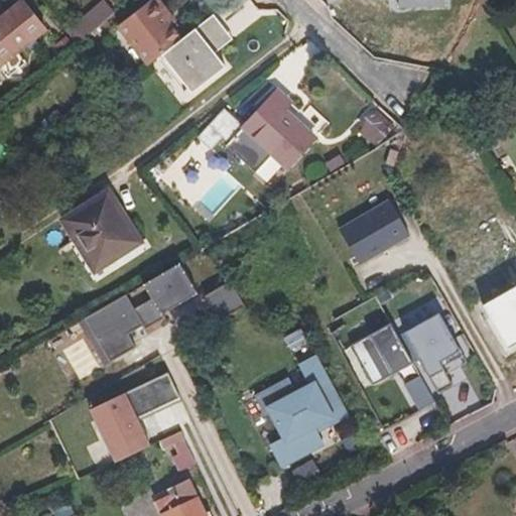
[(115,13),(104,0),(102,0),(73,27),(83,40),(115,13)]
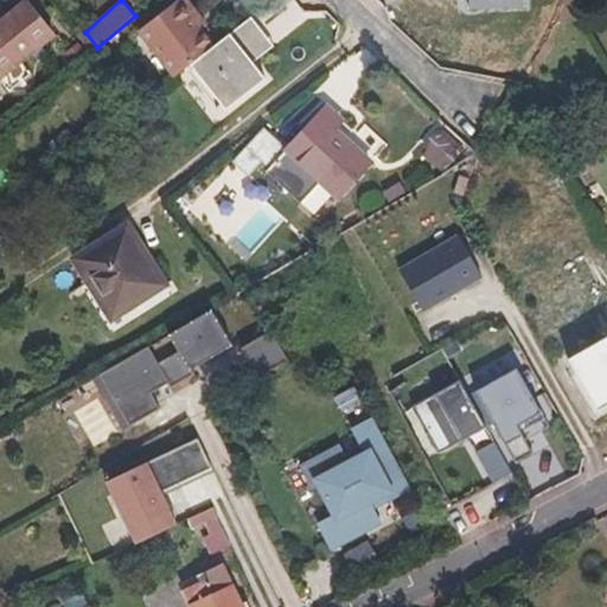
[(206,25),(186,0),(178,0),(139,32),(174,77),(191,65),(215,46),(202,29),(206,25)]
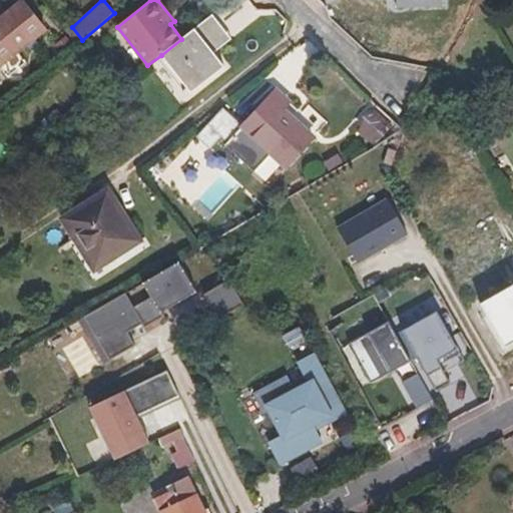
[(46,30),(22,1),(0,18),(0,68),(46,30)]
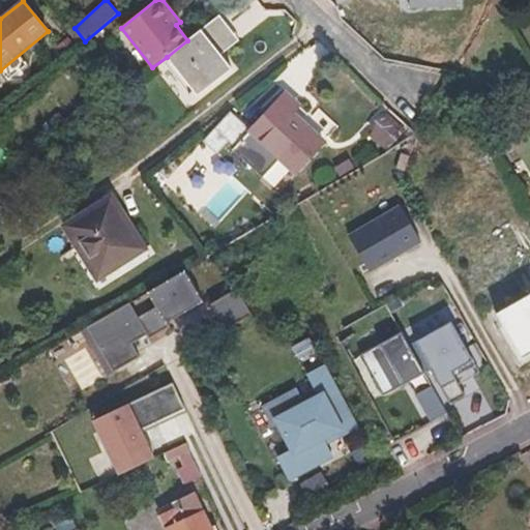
[(231,23),(240,35),(261,21),(253,7),(231,23)]
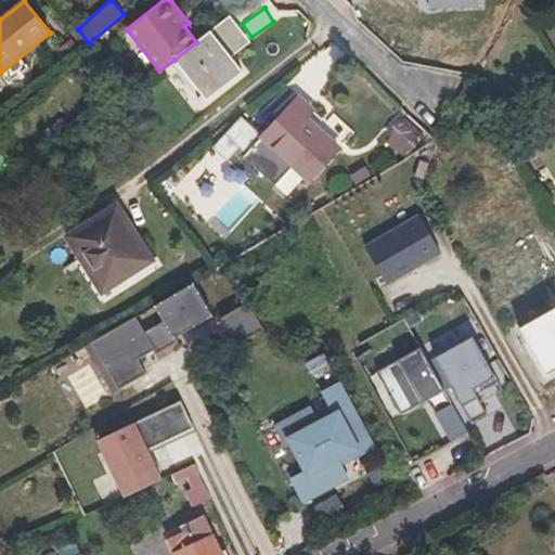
[(196,42),(175,60),(206,101),(244,69),(232,56),(228,51),(246,35),(229,15),(196,42)]
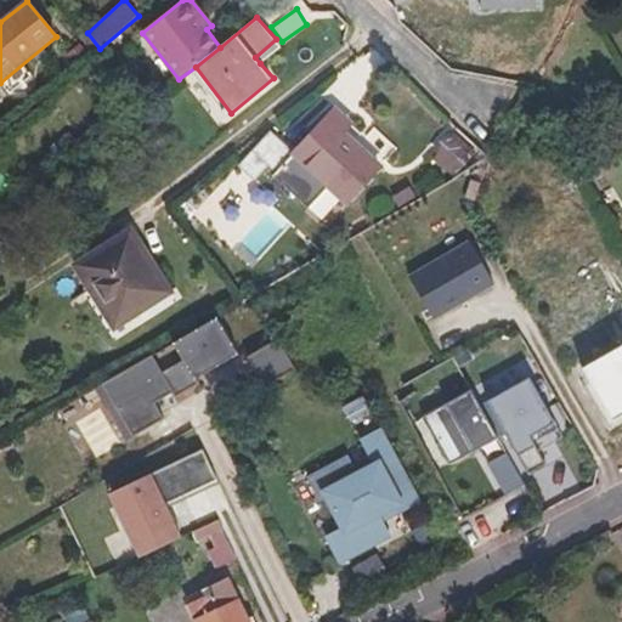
[(255,57),(260,63),(281,45),(276,39),(255,57)]
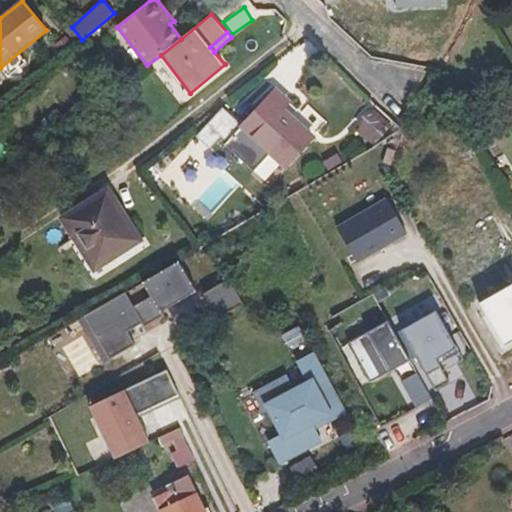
[(221,136),(228,143),(225,146),(254,173),(271,154),(286,168),(314,137),(284,110),(290,102),(276,89),(241,126),(219,108),(188,133),(209,150),(221,136)]
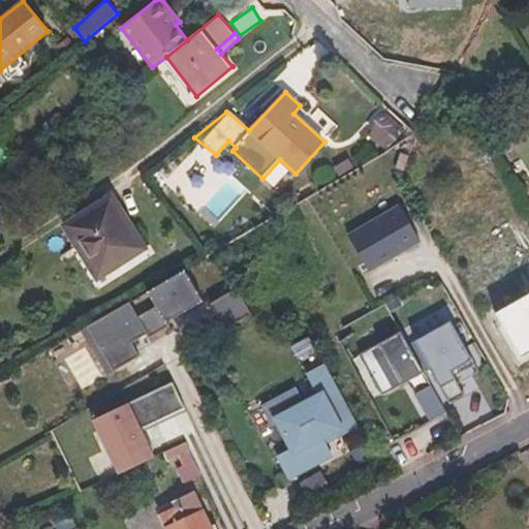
[(365,134),(390,153),(408,129),(383,111),(365,134)]
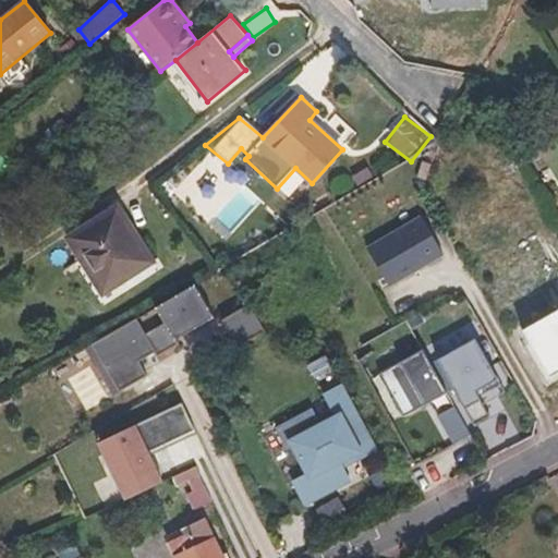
[(156,263),(119,205),(65,238),(102,296),(156,263)]
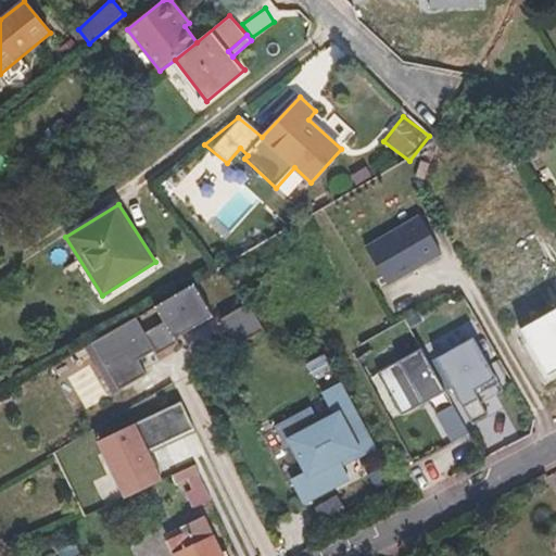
[(364,250),(386,288),(439,256),(417,219),(364,250)]
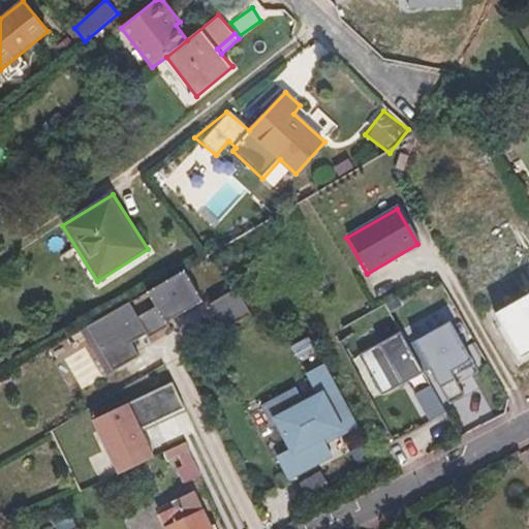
[(205,301),(186,271),(149,292),(158,307),(139,317),(131,303),(89,328),(115,372),(141,356),(132,343),(147,335),(149,339),(172,325),(168,321),(205,301)]
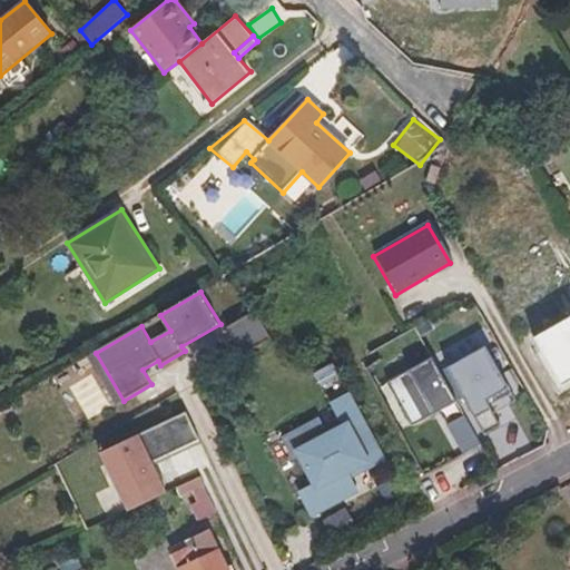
[(254,308),(227,326),(245,354),(272,337),(254,308)]
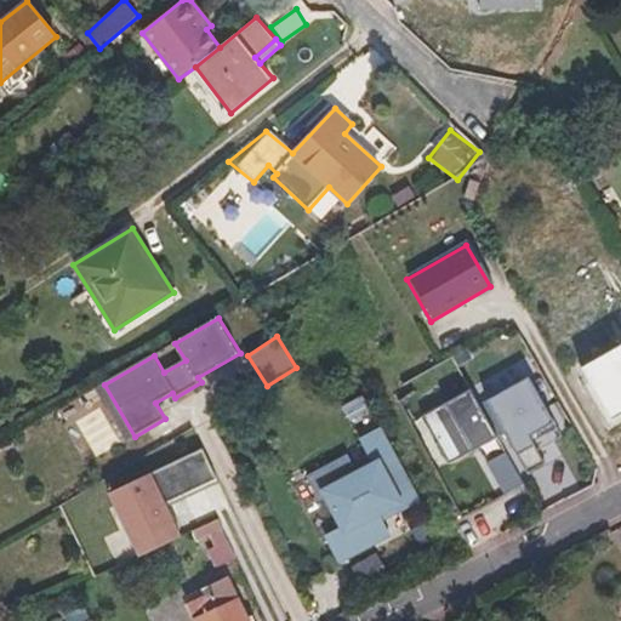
[(620,416),(620,345),(581,368),(611,422),(620,416)]
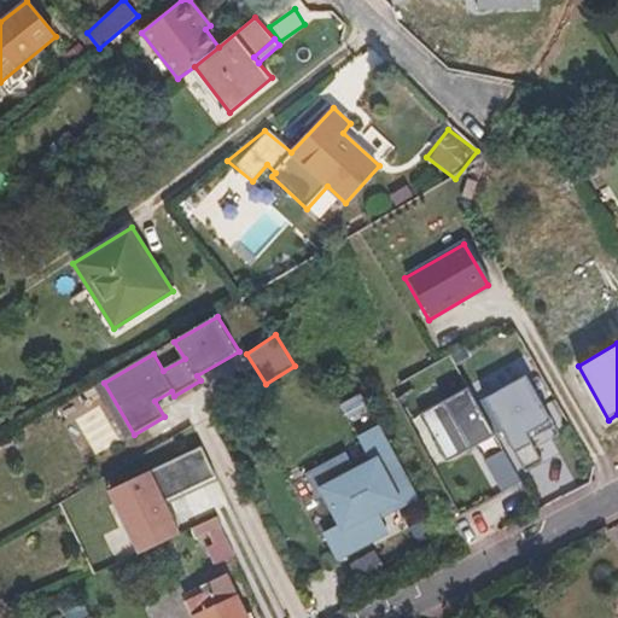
[(524,355),(473,382),(482,398),(532,372),(524,355)]
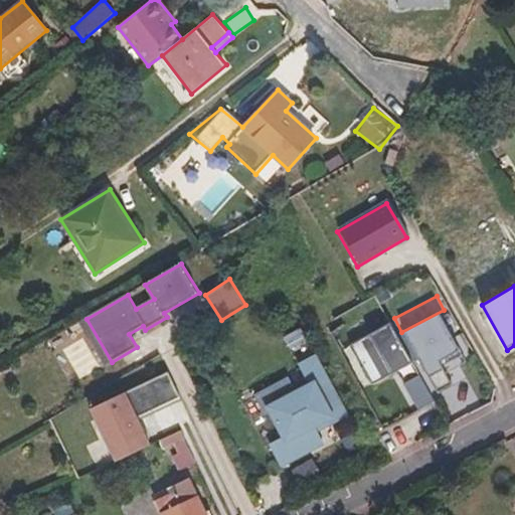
[(440,363),(460,352),(439,315),(403,334),(439,395),(454,386),(447,375),(440,363)]
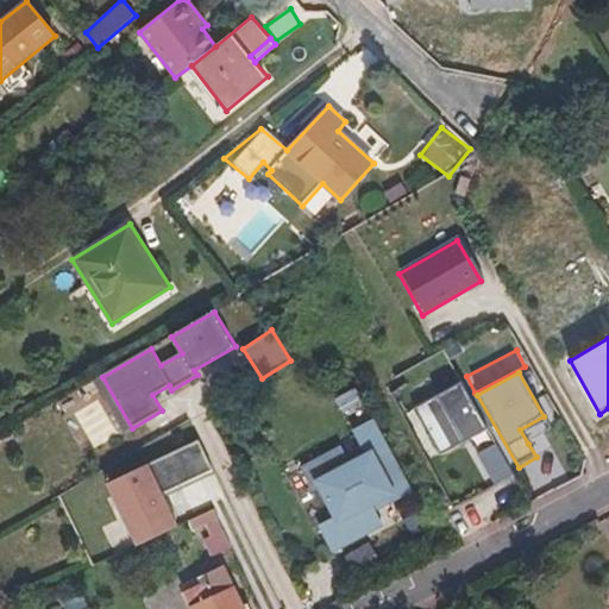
[(132,428),(102,377),(66,399),(77,416),(100,403),(119,435),(132,428)]
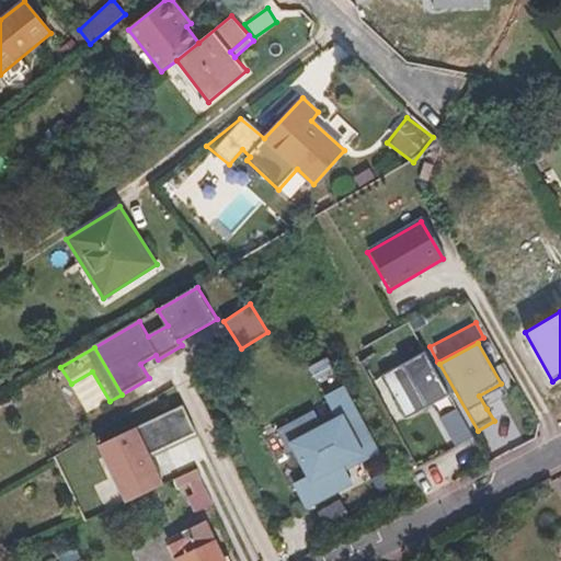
[(405,421),(449,397),(424,352),(380,377),(405,421)]
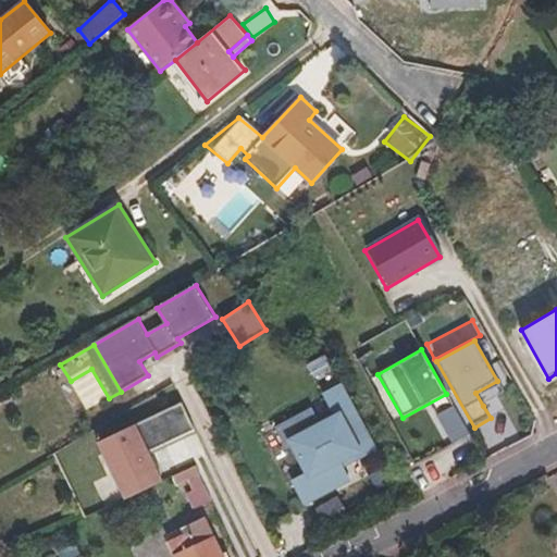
[(314,379),(335,367),(327,353),(307,364),(314,379)]
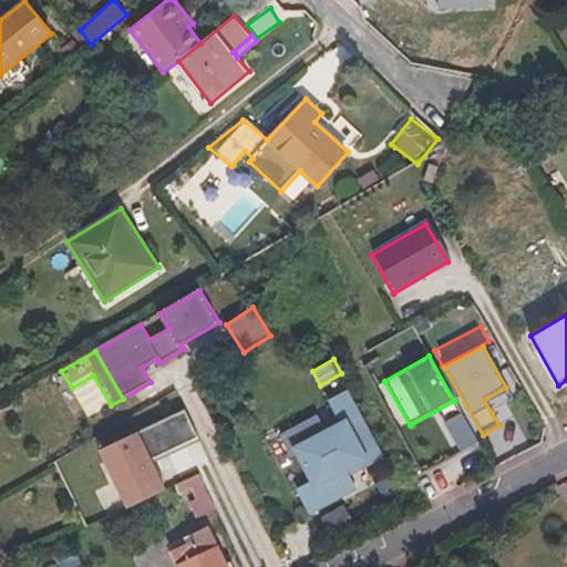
[(484,400),(492,413),(514,401),(506,388),(484,400)]
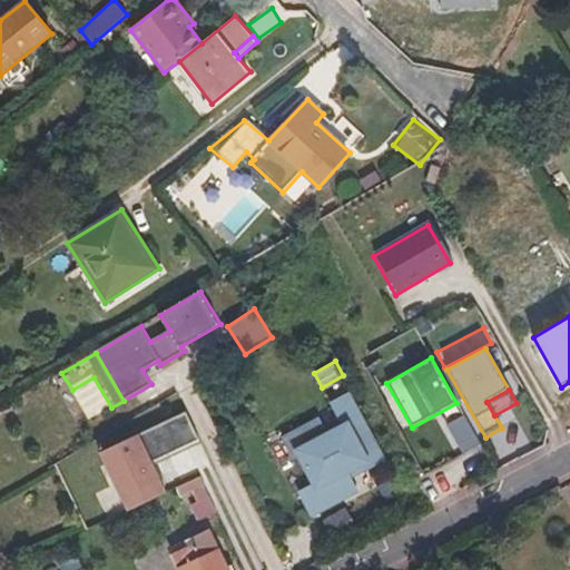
[(318,421),(285,440),(296,460),(303,457),(317,483),(300,493),(313,518),(357,493),(351,480),(384,461),(350,396),(332,405),(341,422),(324,431),(318,421)]
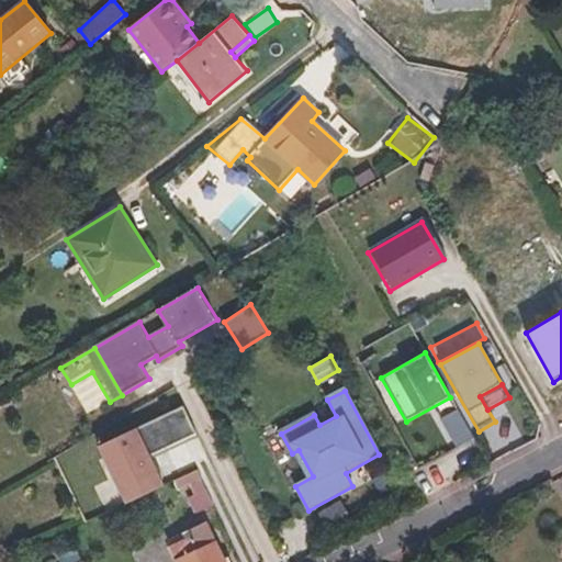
[(198,434),(184,405),(100,446),(127,504),(166,486),(152,456),(198,434)]
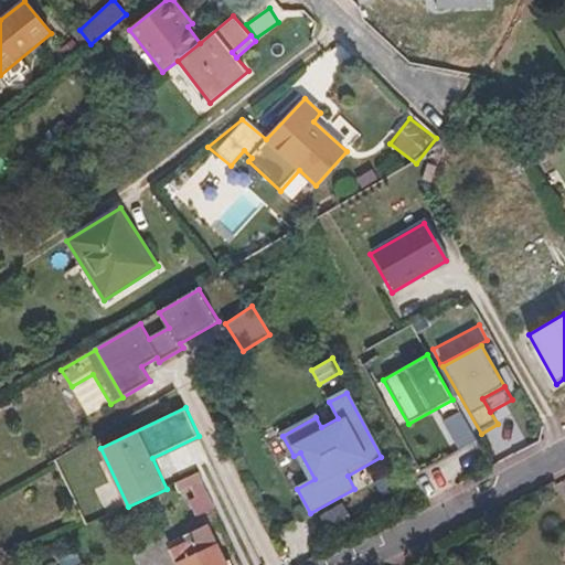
[(456,446),(472,436),(460,414),(444,423),(456,446)]
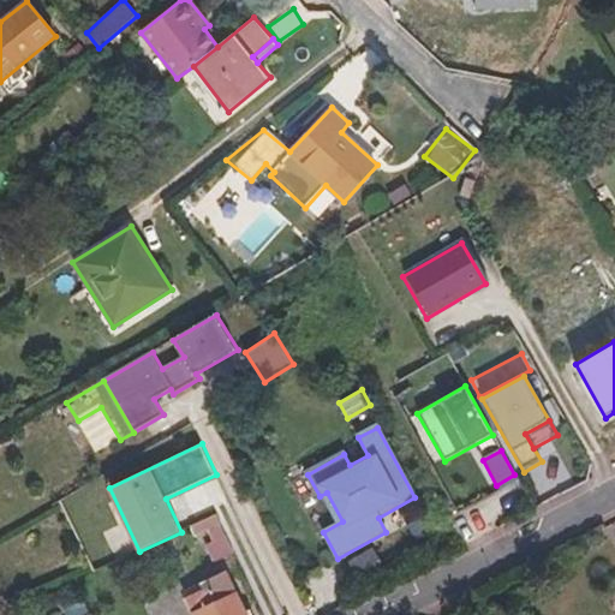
[(514,475),(496,485),(500,491),(518,482),(514,475)]
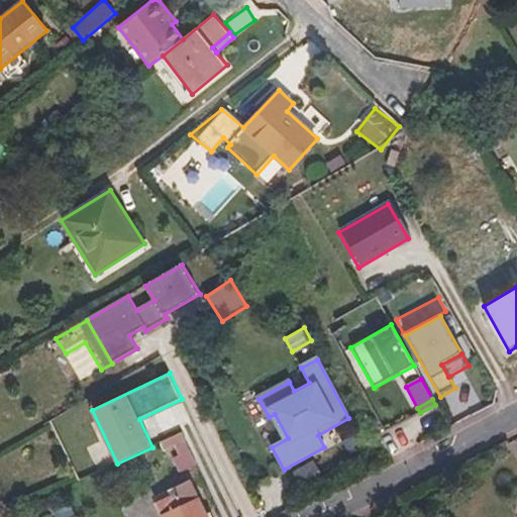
[(180,475),(198,466),(183,433),(172,438),(162,442),(166,450),(176,446),(180,456),(174,459),(180,475)]
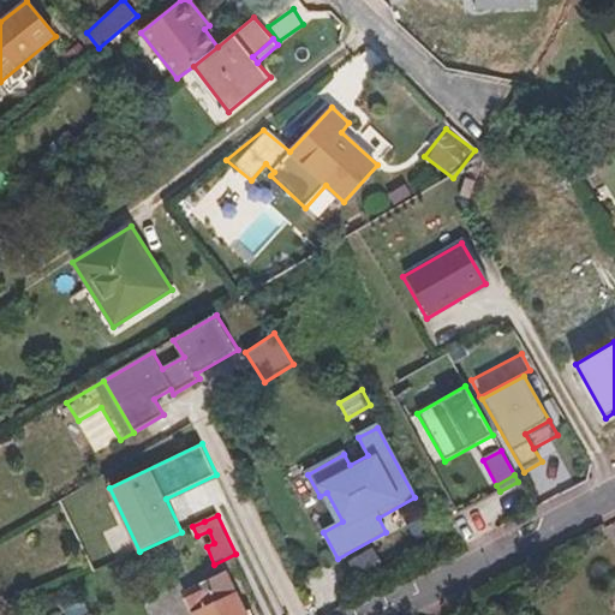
[(246,614),(226,572),(208,580),(210,586),(186,598),(193,614),(246,614)]
